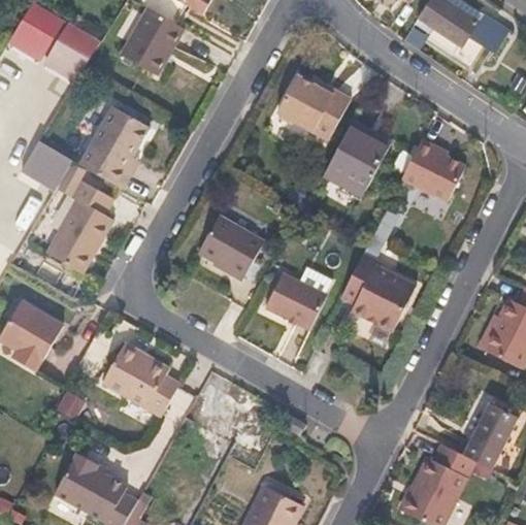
[(132,0),(132,1),(144,8),(171,23),(183,5),(200,17),(208,0),(132,0)]
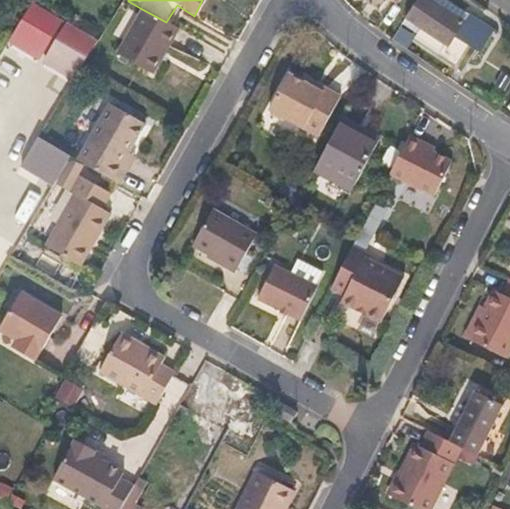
[(478,50),(493,28),(469,11),(463,20),(433,0),(414,0),(405,16),(421,27),(415,36),(437,51),(443,42),(447,44),(454,34),(478,50)]
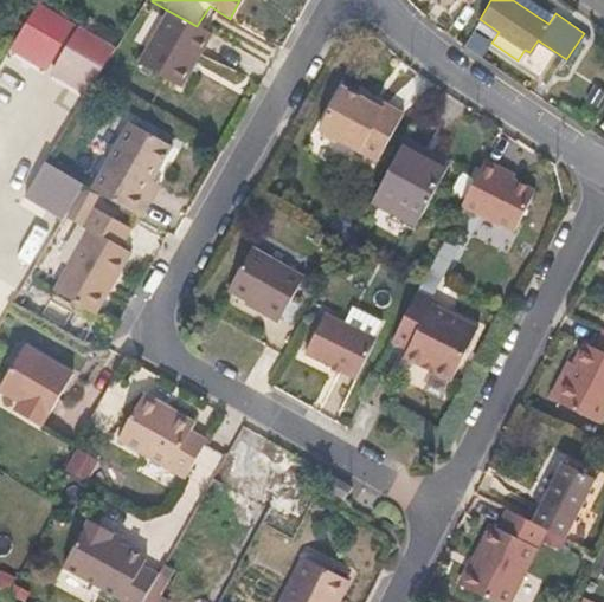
[(38,1),(8,47),(84,94),(111,45),(38,1)]
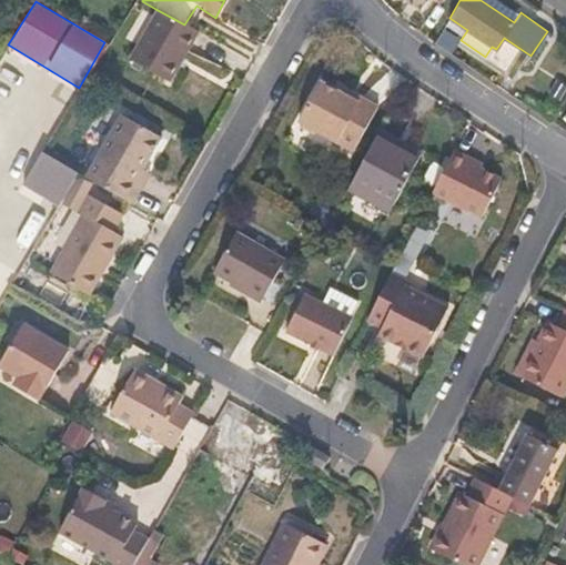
[(167,82),(195,31),(184,24),(155,9),(127,60),(167,82)]
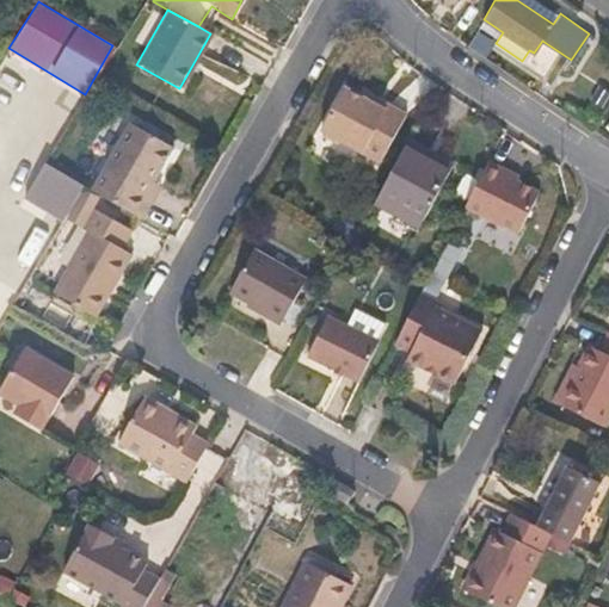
[(379,160),(405,115),(387,105),(365,92),(362,98),(343,87),(321,127),(324,136),(331,140),(342,138),(379,160)]
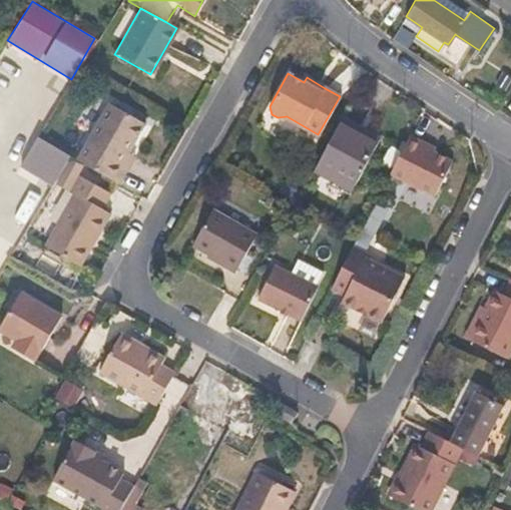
[(117,182),(125,169),(132,155),(126,152),(141,123),(106,103),(75,159),(98,172),(117,182)]
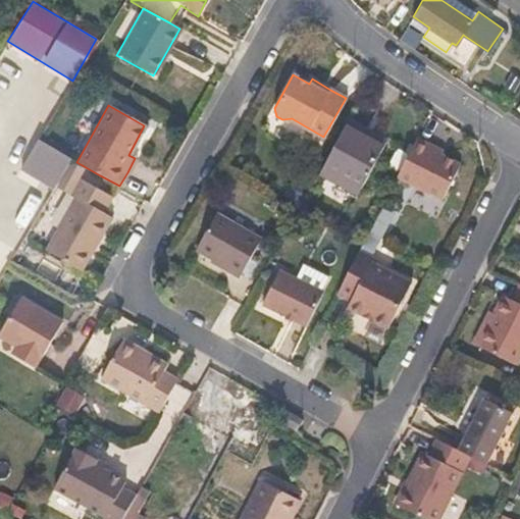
[(358,191),(384,139),(348,119),(321,170),(358,191)]
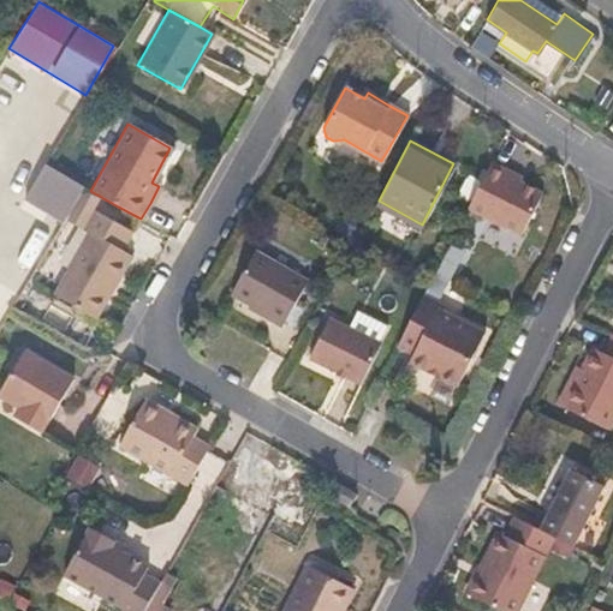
[(522,172),(509,166),(492,156),(466,205),(521,232),(541,189),(518,179),(522,172)]
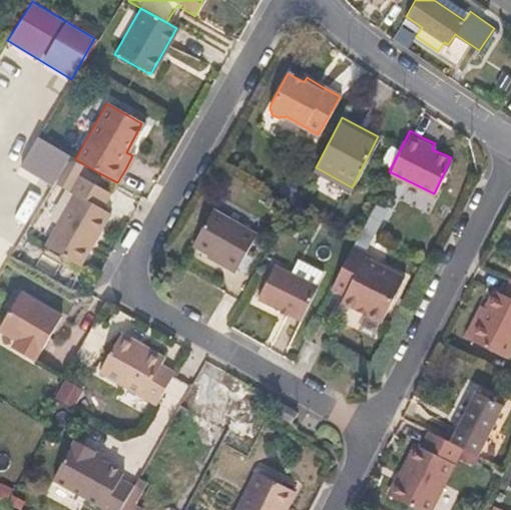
[(65,153),(37,136),(20,165),(48,182),(65,153)]
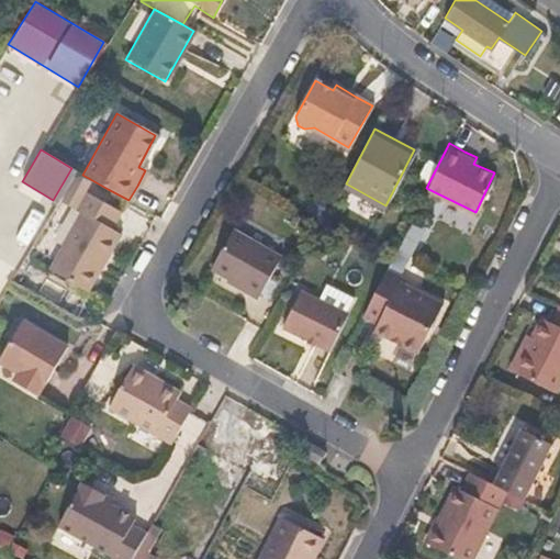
[(103,259),(118,235),(109,231),(119,211),(100,201),(94,200),(86,193),(75,212),(80,213),(48,270),(86,290),(97,270),(94,269),(101,258),(103,259)]
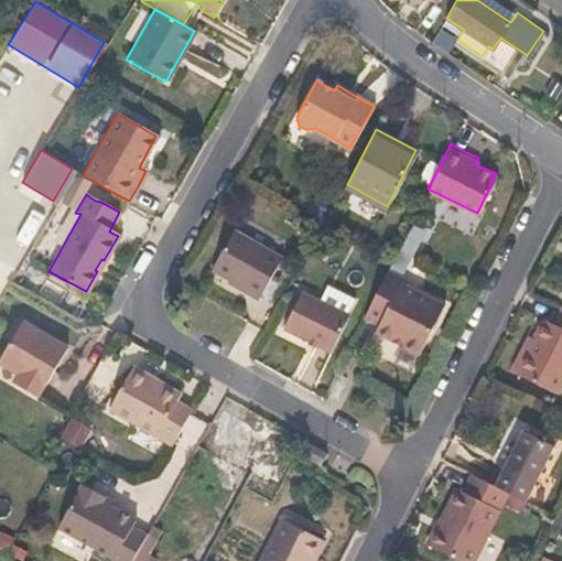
[(261,297),(283,256),(234,229),(211,270),(223,277),(261,297)]
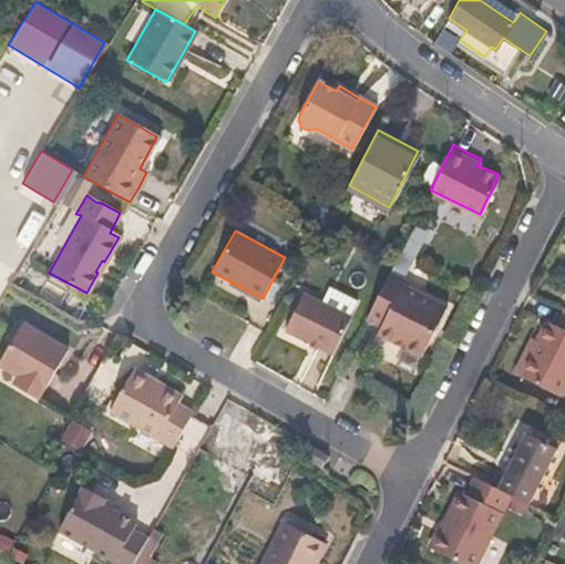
[(421,351),(424,345),(445,303),(402,282),(406,275),(390,268),(367,316),(381,322),(378,331),(421,351)]
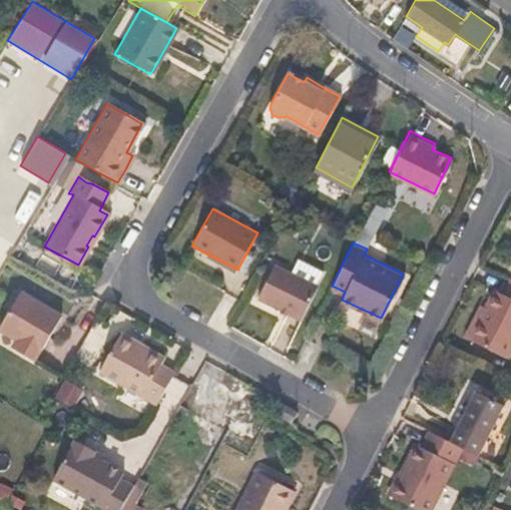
[(301,319),(318,284),(276,264),(258,298),(301,319)]
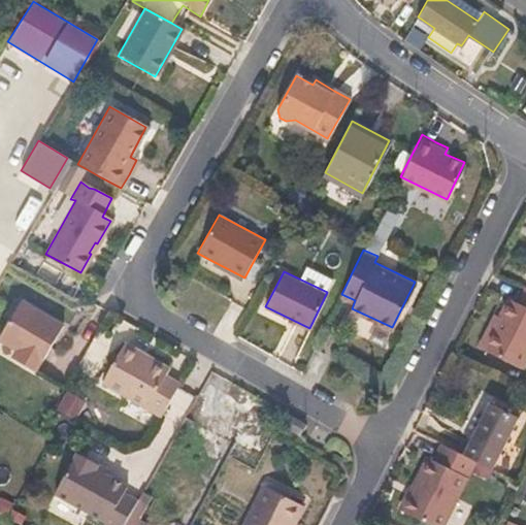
[(504,295),(493,319),(487,316),(473,342),(524,366),(525,361),(525,284),(522,283),(515,298),(504,295)]
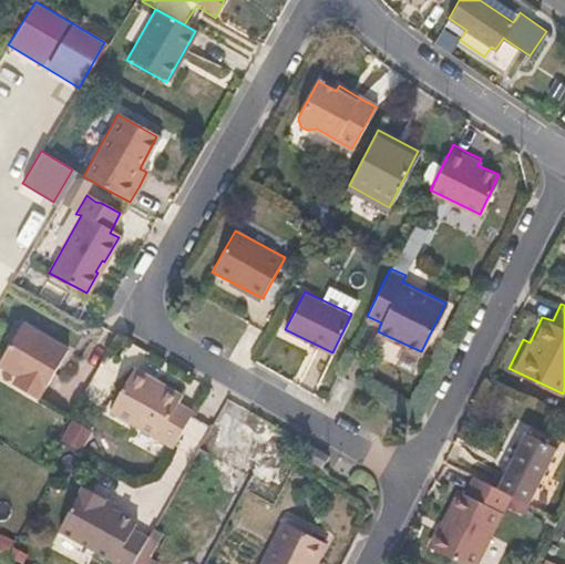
[(39,397),(67,349),(23,324),(0,361),(0,366),(16,376),(13,382),(39,397)]
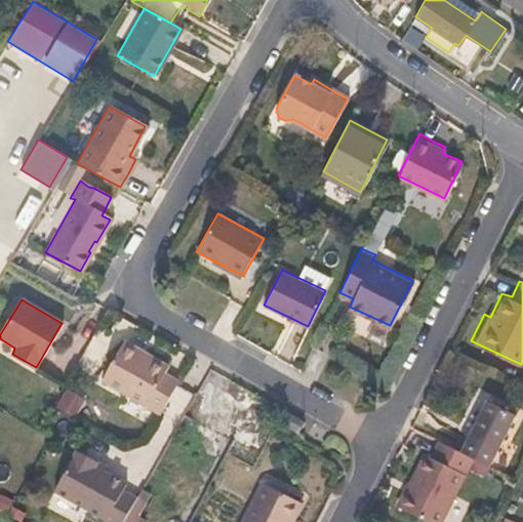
[(159,414),(176,382),(170,377),(163,374),(165,370),(138,355),(141,351),(123,339),(99,379),(159,414)]
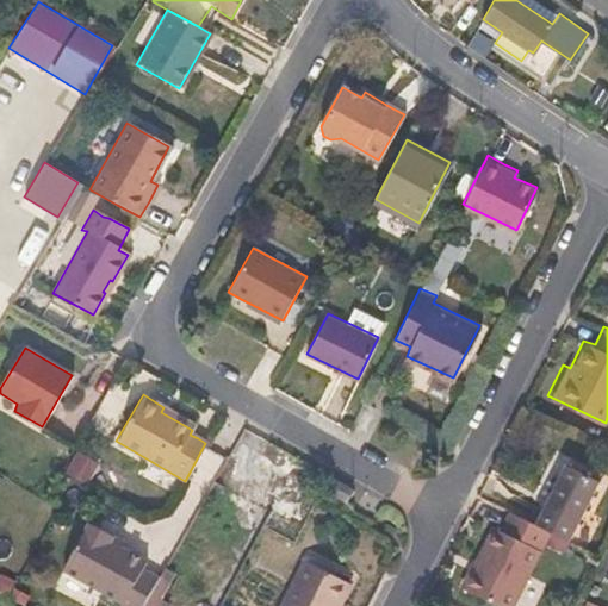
[(574,547),(603,486),(564,467),(534,526),(551,535),(574,547)]
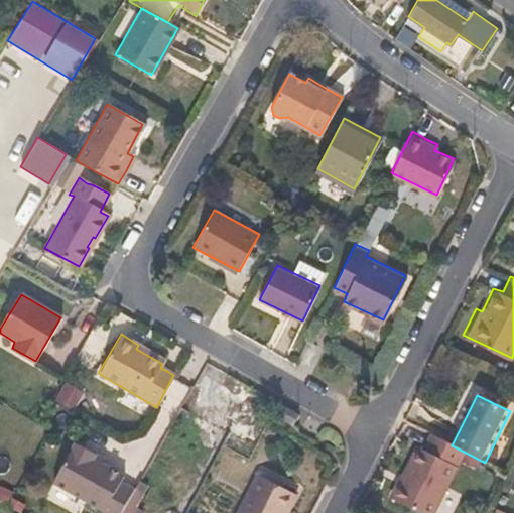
[(291,427),(295,418),(277,408),(272,417),(291,427)]
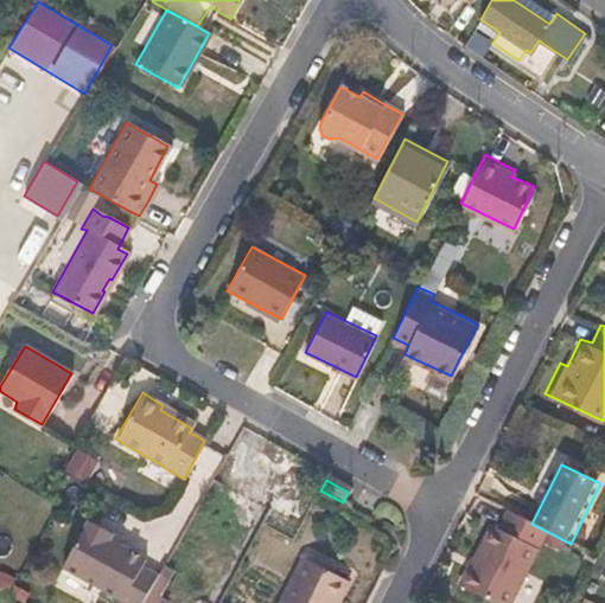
[(486,602),(513,602),(548,532),(532,524),(507,512),(497,531),(491,528),(462,591),(486,602)]
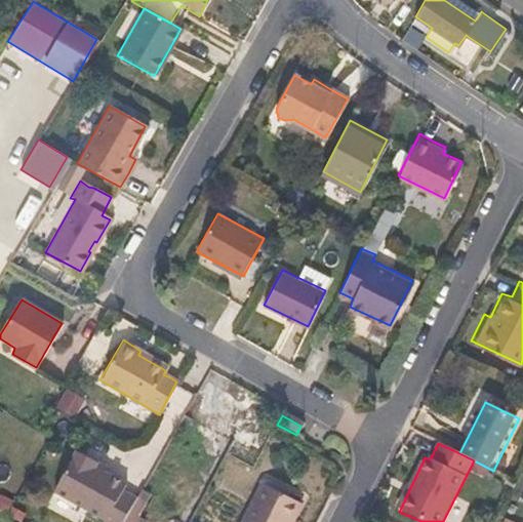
[(127,486),(105,474),(108,467),(78,449),(54,491),(106,521),(105,521),(122,521),(133,505),(135,499),(123,492),(127,486)]
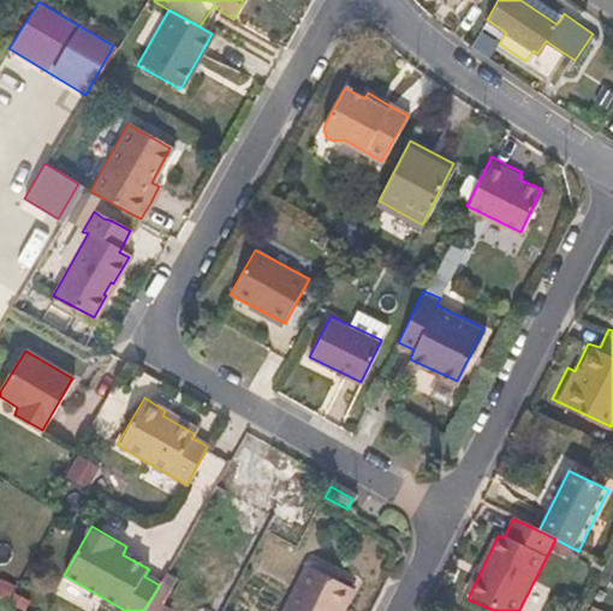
[(339,610),(350,589),(309,569),(286,610),(339,610)]
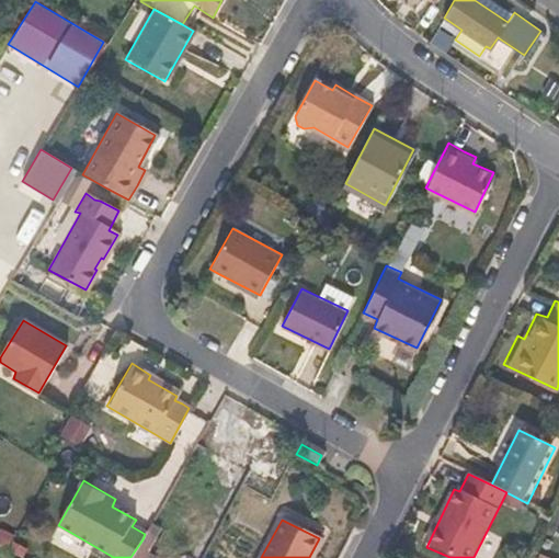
[(0,544),(20,554),(26,541),(0,528),(0,544)]
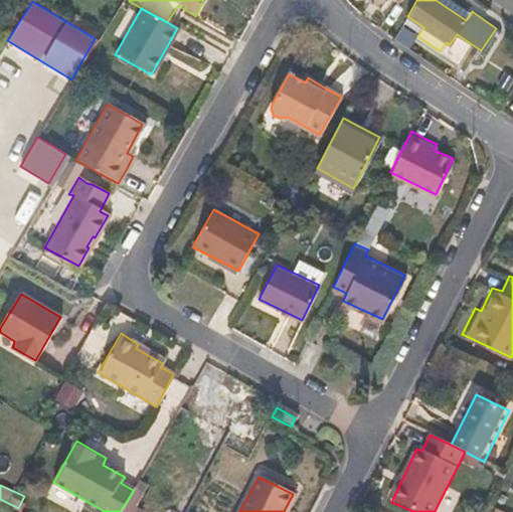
[(135,511),(132,510),(138,499),(131,495),(120,511),(135,511)]
